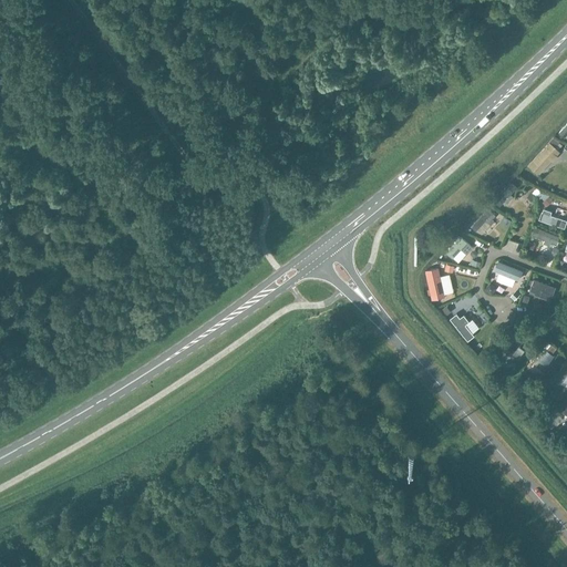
[(539,177),(560,155),(550,145),(529,167),(539,177)]
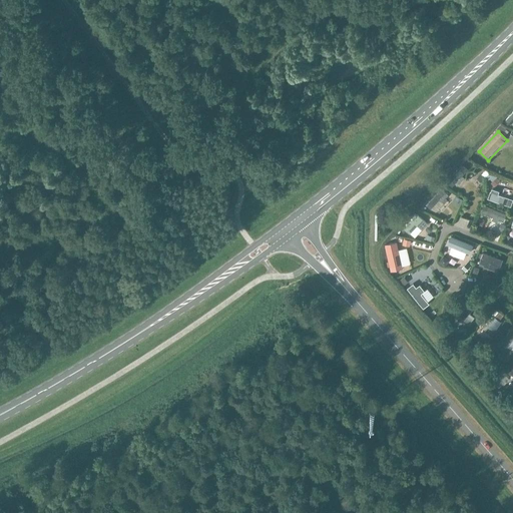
[(462,164),(446,181),(452,186),(457,181),(459,183),(464,178),(462,176),(468,170),(462,164)]
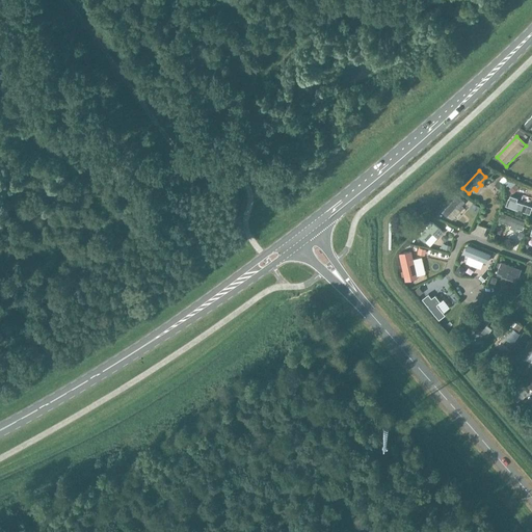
[(508,187),(511,192),(517,187),(514,183),(508,187)]
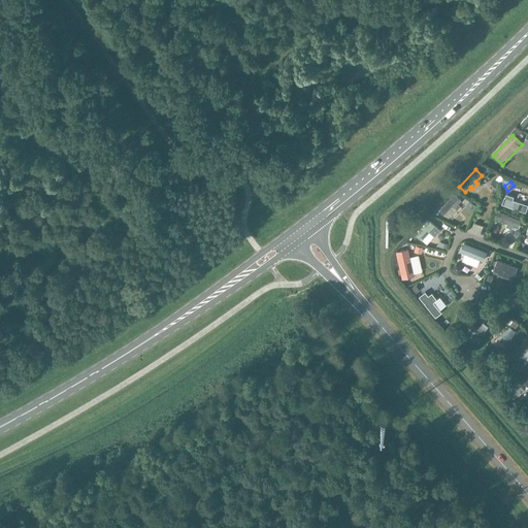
[(503,206),(527,213),(527,212),(527,204),(515,201),(516,197),(507,194),(503,206)]
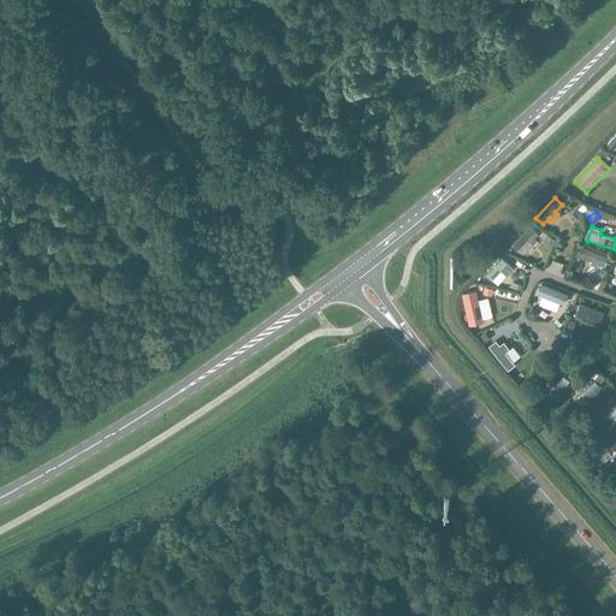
[(519,252),(537,234),(531,227),(514,246),(519,252)]
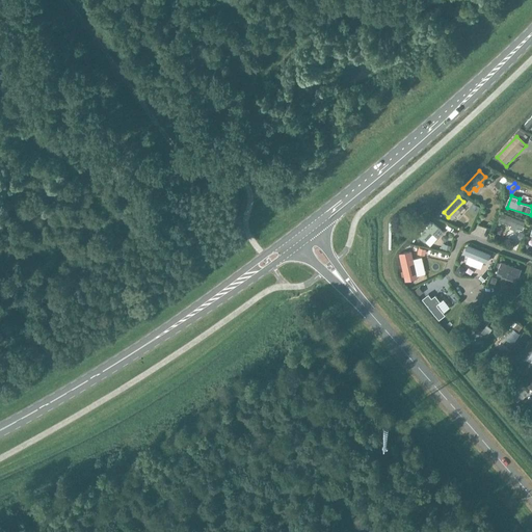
[(476,212),(479,206),(471,203),(468,208),(476,212)]
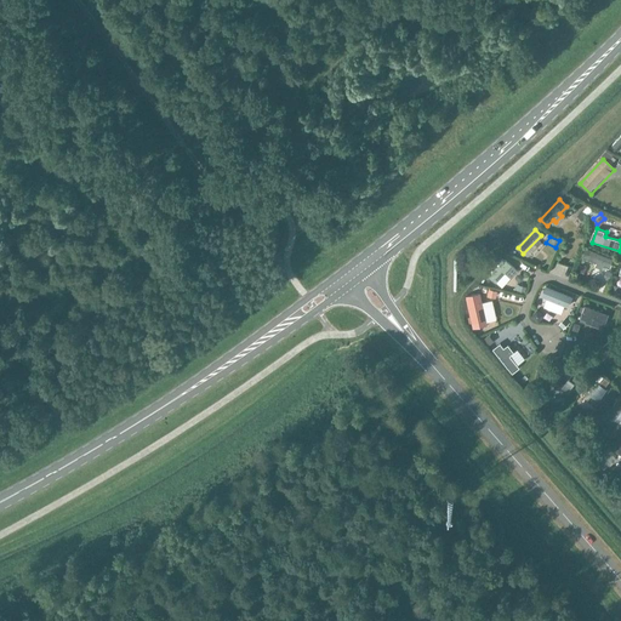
[(617,260),(587,248),(584,258),(599,265),(598,268),(605,271),(607,267),(614,269),(617,260)]
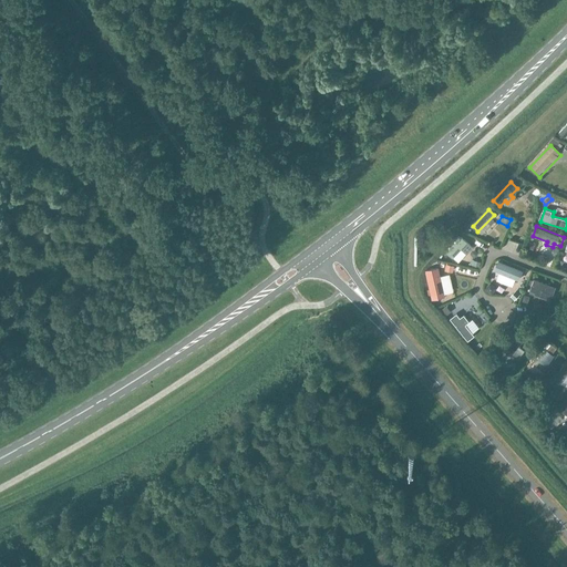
[(461,237),(447,253),(449,255),(451,257),(453,258),(461,249),(465,254),(472,247),(461,237)]
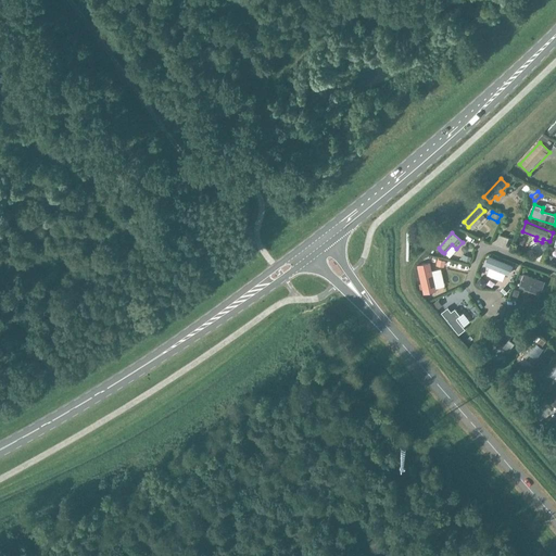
[(465,273),(467,264),(438,256),(436,265),(465,273)]
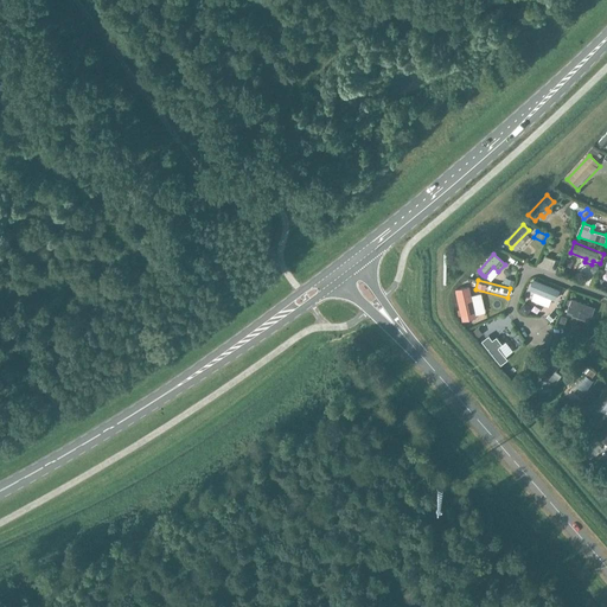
[(532,280),(529,289),(536,293),(532,300),(548,307),(551,299),(556,301),(560,291),(532,280)]
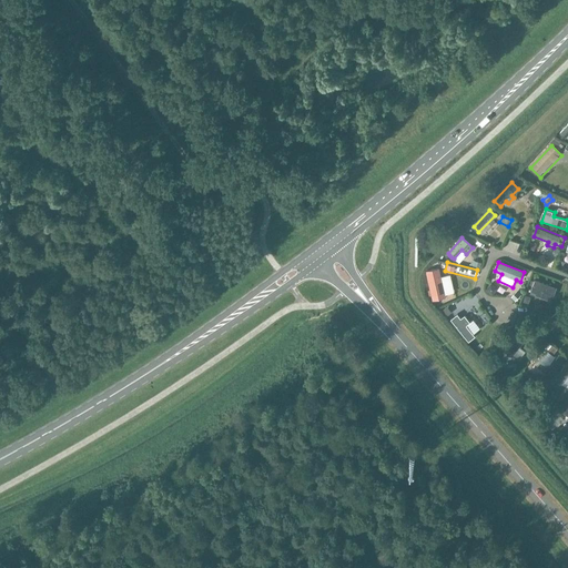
[(438,270),(427,272),(433,296),(440,294),(442,292),(440,287),(439,286),(437,279),(439,277),(438,270)]
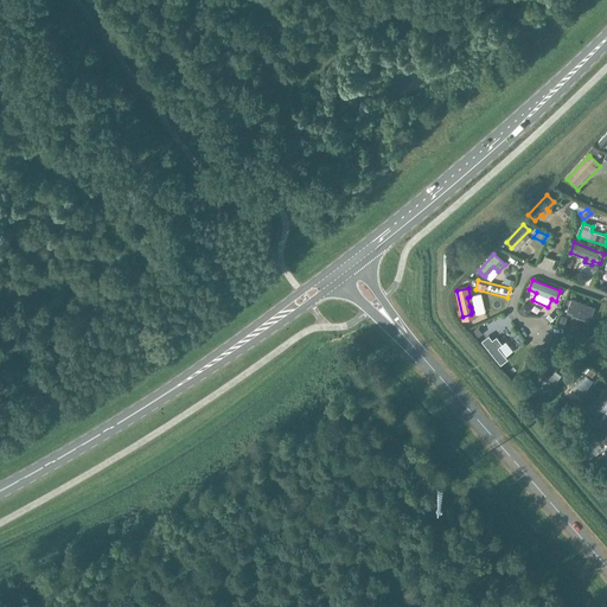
[(474,314),(484,313),(481,293),(471,294),(474,314)]
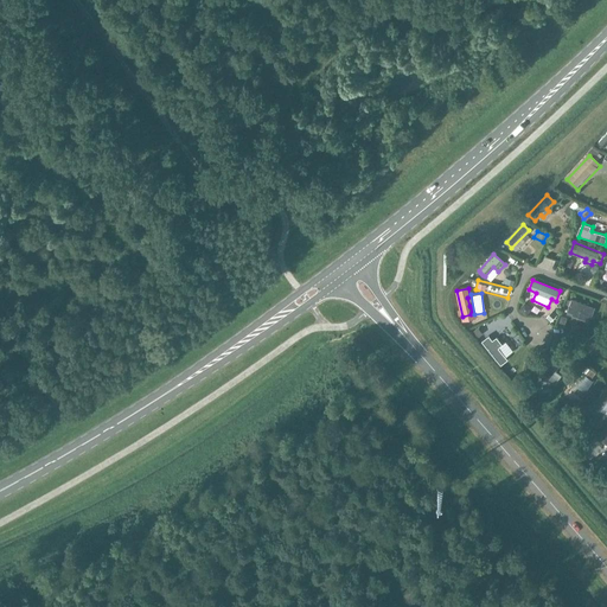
[(569,307),(567,313),(577,318),(580,312),(592,315),(595,308),(572,299),(568,307),(569,307)]
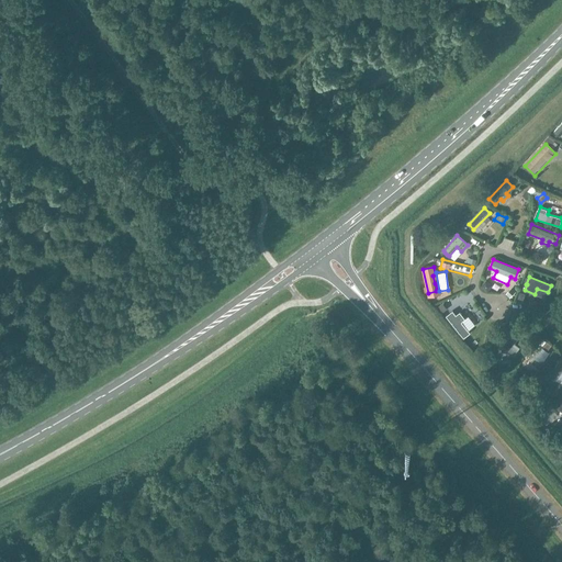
[(447,319),(465,343),(471,337),(462,325),(465,323),(460,316),(457,318),(453,314),(447,319)]
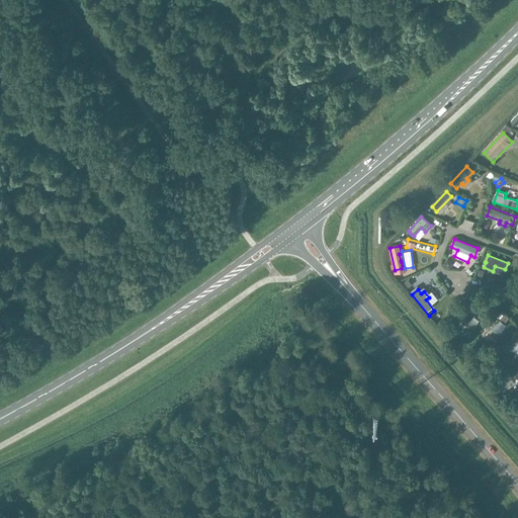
[(473,315),(478,308),(472,304),(468,312),(473,315)]
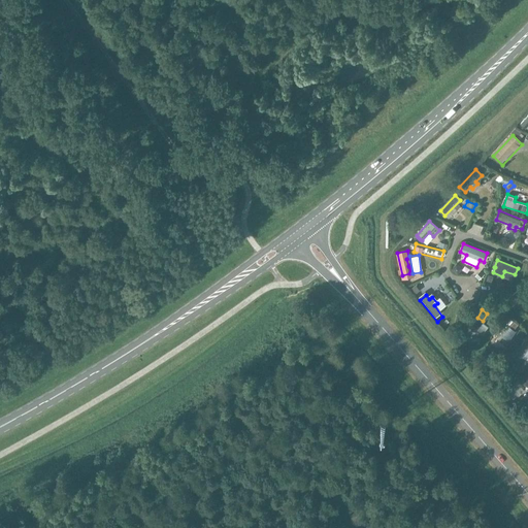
[(504,316),(496,334),(503,338),(513,319),(504,316)]
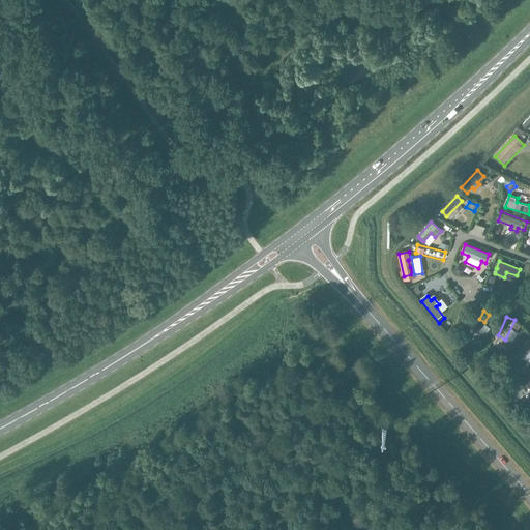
[(442,325),(452,335),(457,330),(446,320),(442,325)]
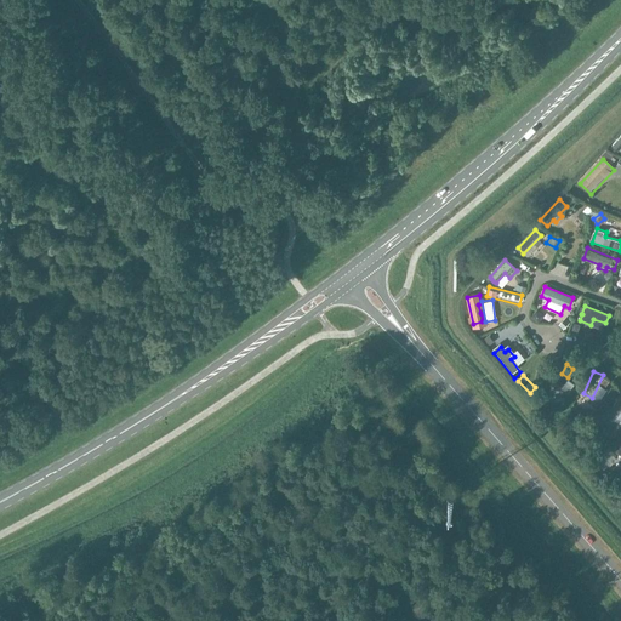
[(554,376),(547,383),(535,396),(552,414),(564,402),(564,400),(571,394),(554,376)]
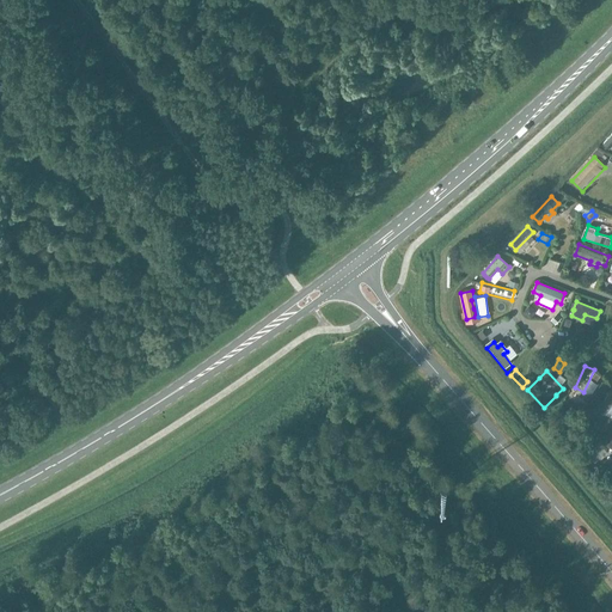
[(610,415),(611,409),(611,391),(607,389),(598,409),(610,415)]
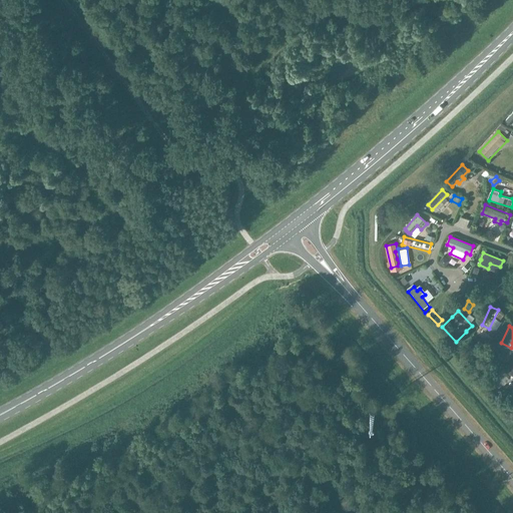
[(496,344),(492,348),(497,353),(502,349),(496,344)]
